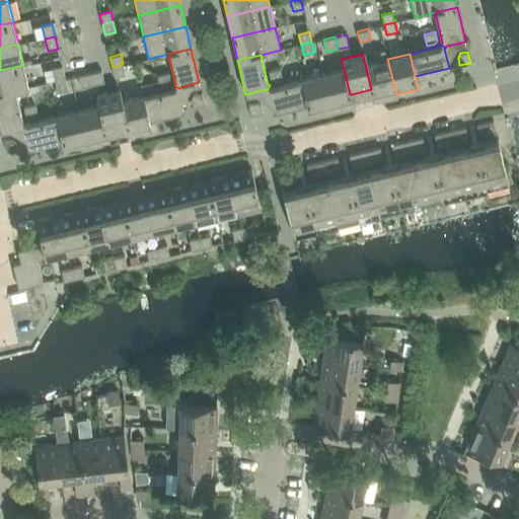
[(365,64),(371,89),(373,99),(396,94),(387,59),(365,64)]
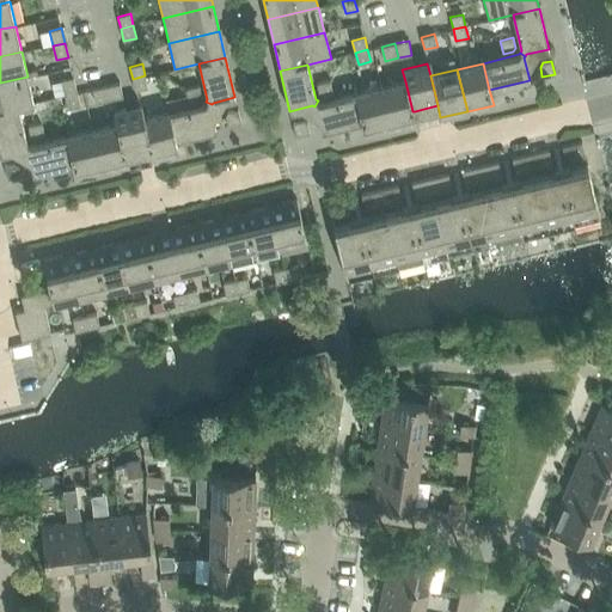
[(145,75),(133,79),(135,91),(148,89),(145,75)]
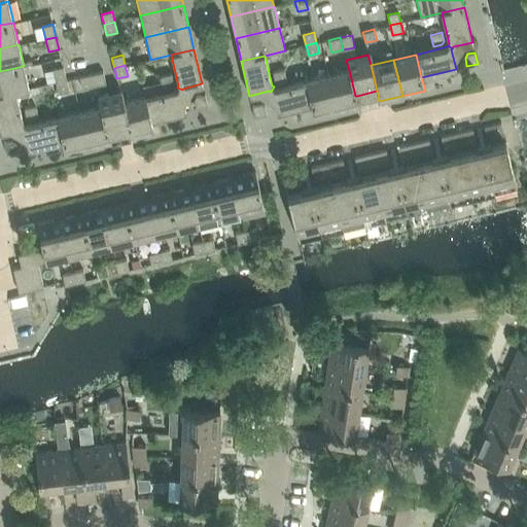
[(0,71),(0,95),(15,92),(29,89),(24,66),(0,71)]
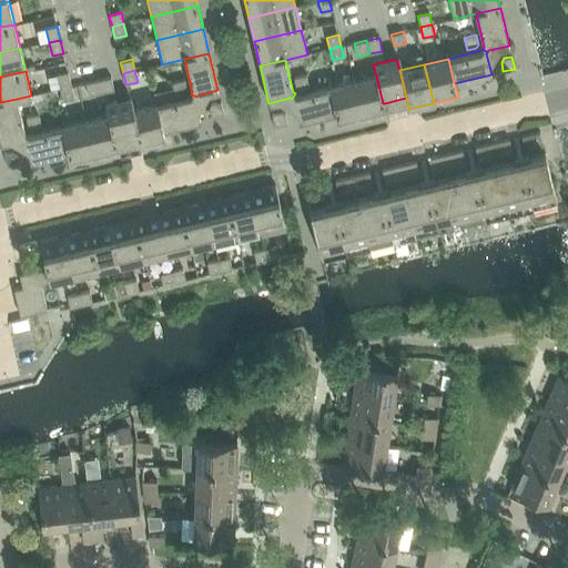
[(57,75),(60,89),(71,85),(68,73),(57,75)]
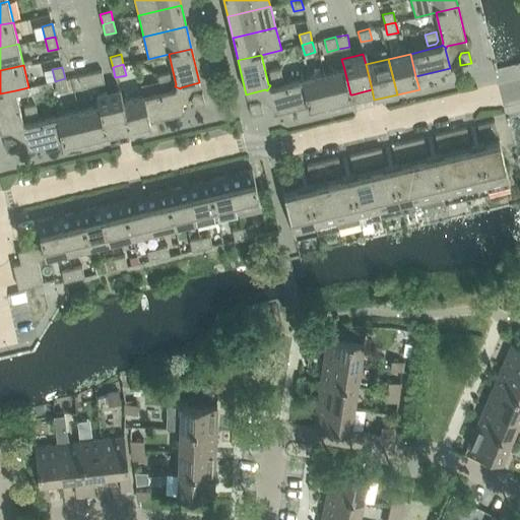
[(272,80),(275,82),(283,80),(281,68),(269,71),(272,80)]
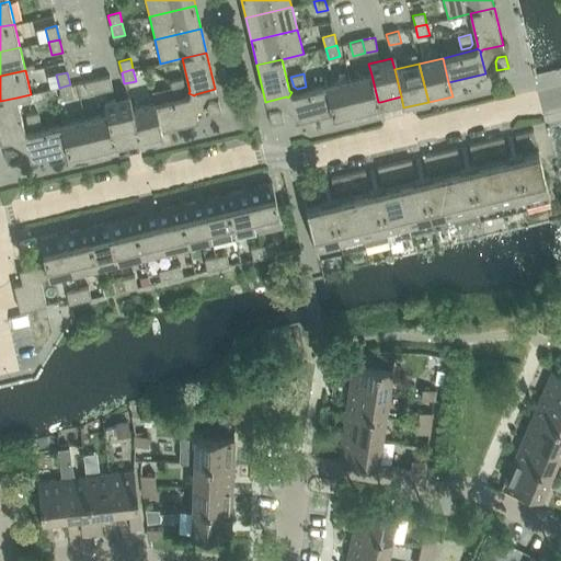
[(350,80),(358,118),(384,113),(380,102),(378,102),(371,75),(350,80)]
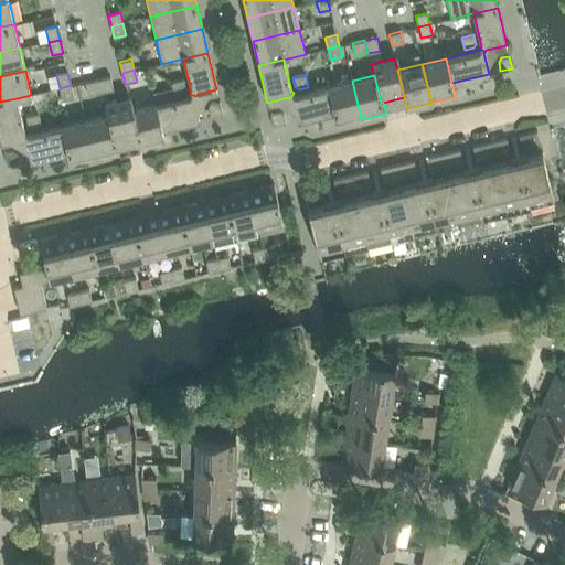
[(97,80),(100,94),(114,91),(110,76),(97,80)]
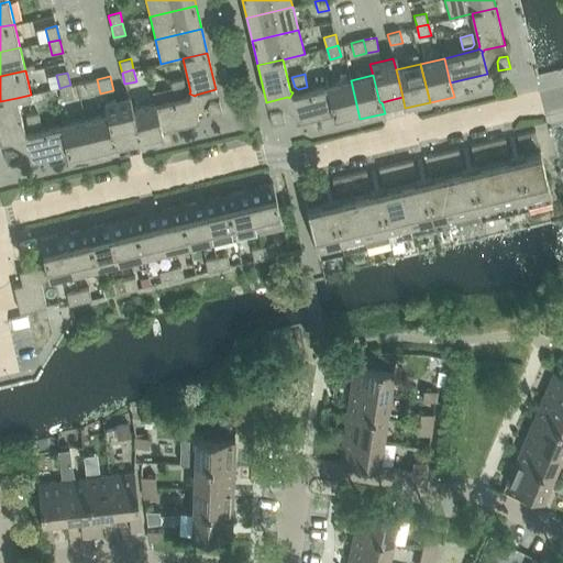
[(97,79),(85,83),(88,97),(100,94),(97,79)]
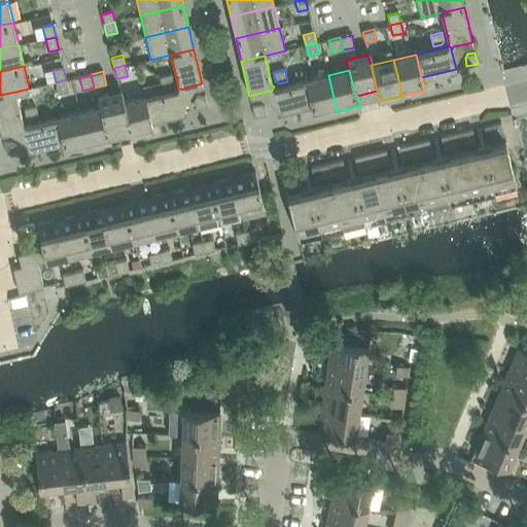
[(171,86),(173,83),(171,74),(161,77),(164,89),(171,86)]
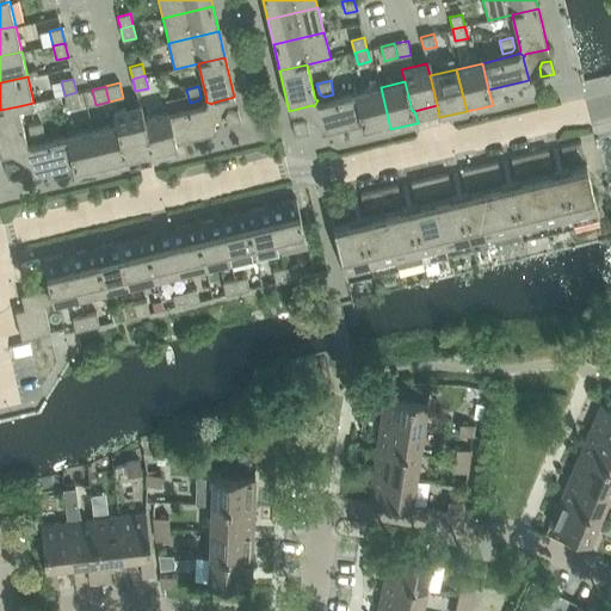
[(355,93),(360,121),(364,136),(390,129),(381,87),(355,93)]
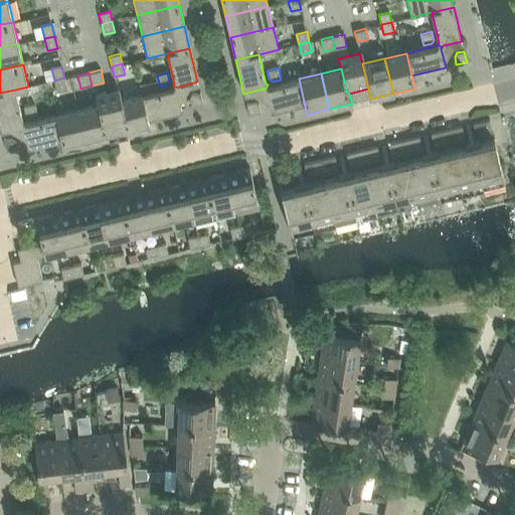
[(64,77),(54,80),(56,92),(67,90),(64,77)]
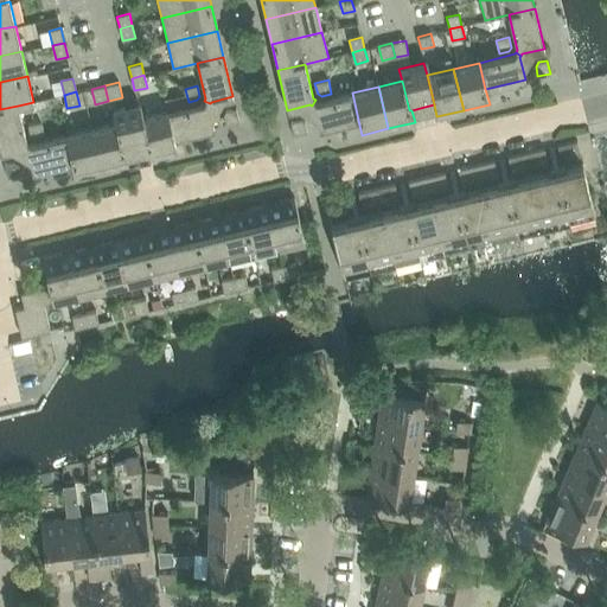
[(317,101),(315,100),(312,106),(313,107),(319,129),(358,120),(352,93),(317,101)]
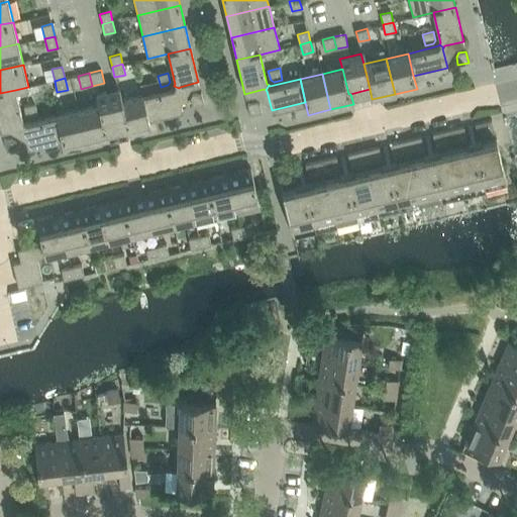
[(173,87),(143,94),(148,117),(182,109),(178,90),(179,88),(174,86),(173,87)]
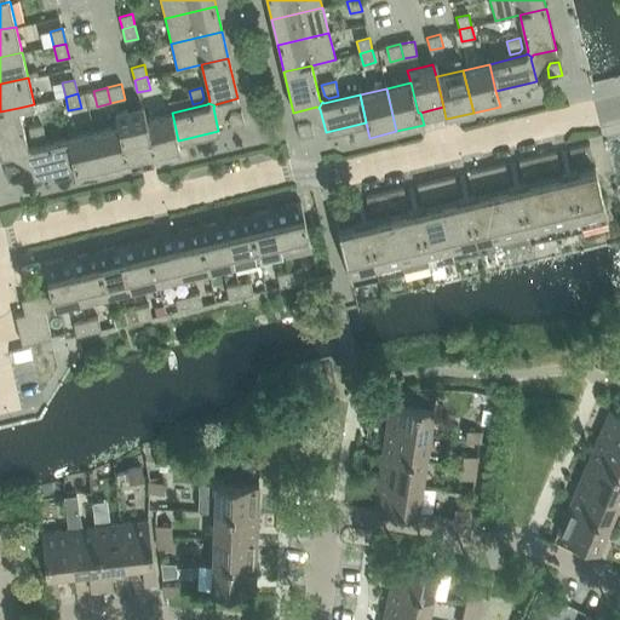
[(128,110),(115,113),(118,126),(125,156),(128,155),(137,154),(150,150),(143,120),(141,107),(128,110)]
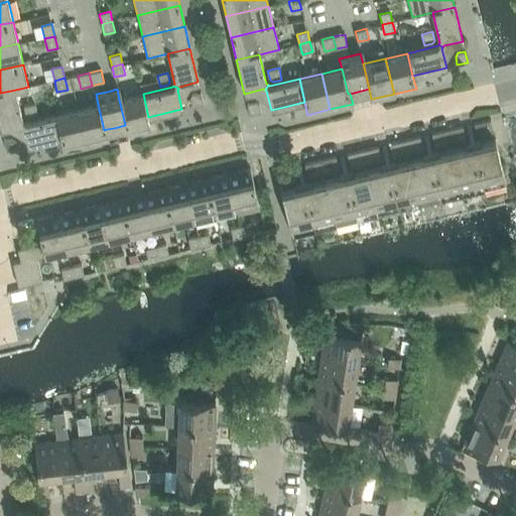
[(0,93),(0,124),(1,129),(20,125),(21,126),(24,121),(22,120),(15,90),(0,93)]
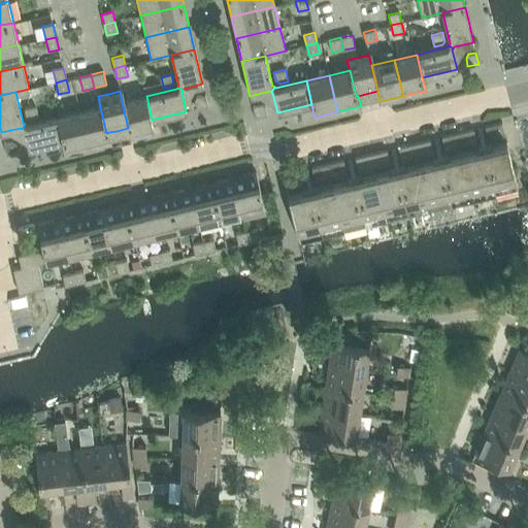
[(194,100),(196,108),(208,106),(205,95),(196,97),(194,100)]
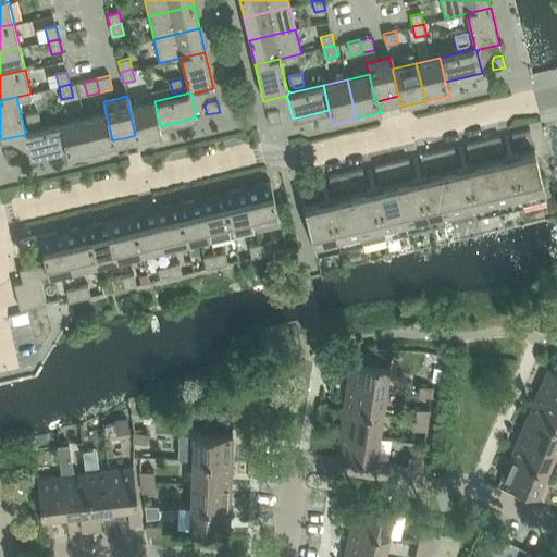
[(155,101),(128,108),(135,135),(138,146),(163,139),(160,126),(155,101)]
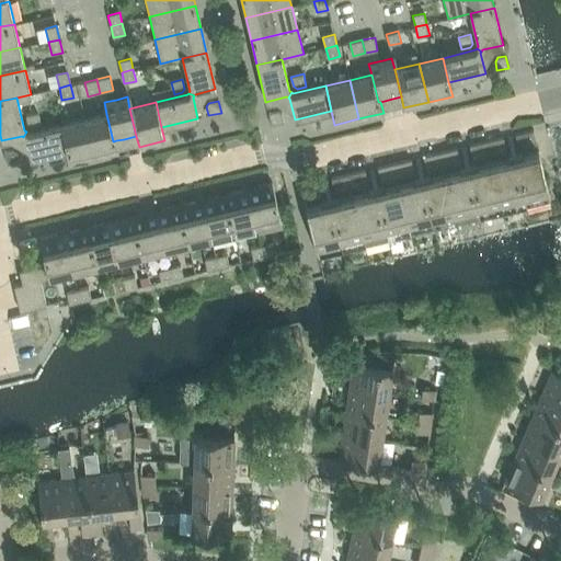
[(277,111),(268,113),(271,125),(284,122),(282,114),(277,111)]
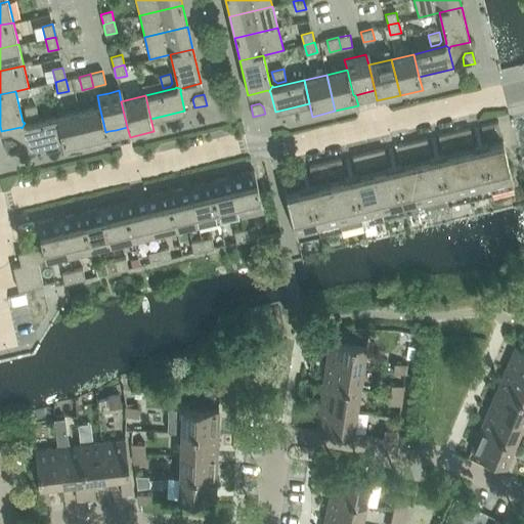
[(26,117),(30,120),(38,118),(36,105),(24,108),(26,117)]
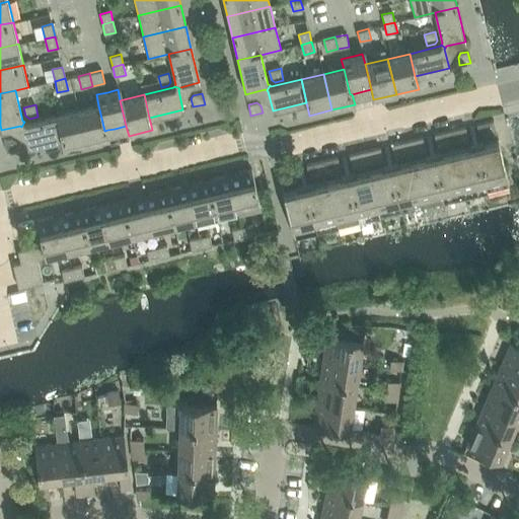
[(98,105),(79,110),(87,146),(109,141),(107,130),(104,131),(98,105)]
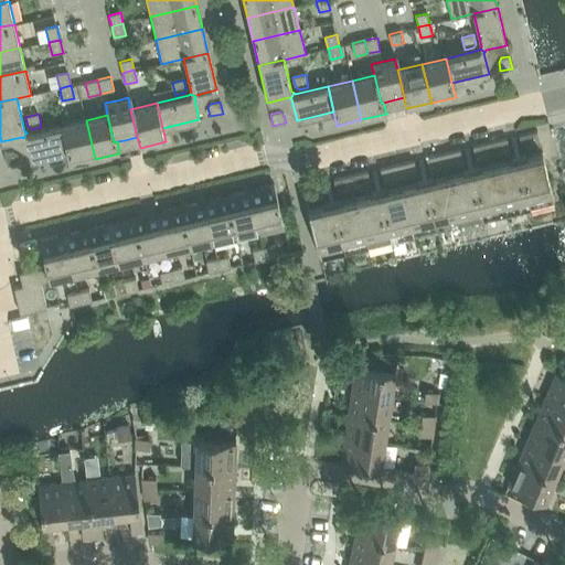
[(61,126),(67,150),(71,164),(95,159),(86,120),(61,126)]
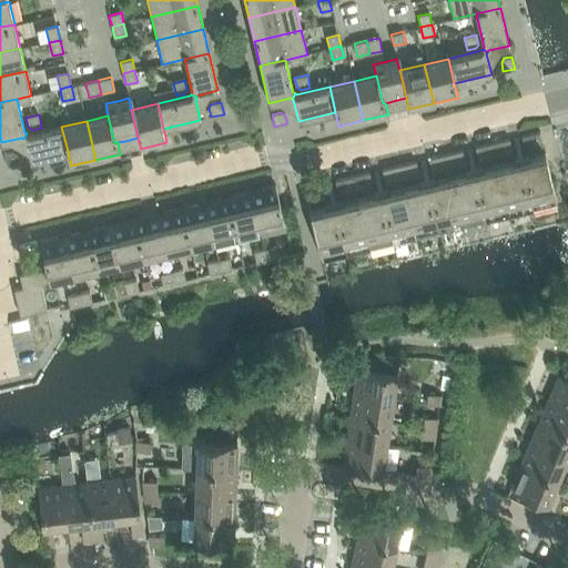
[(27,133),(23,139),(26,140),(30,160),(68,151),(61,127),(29,134),(27,133)]
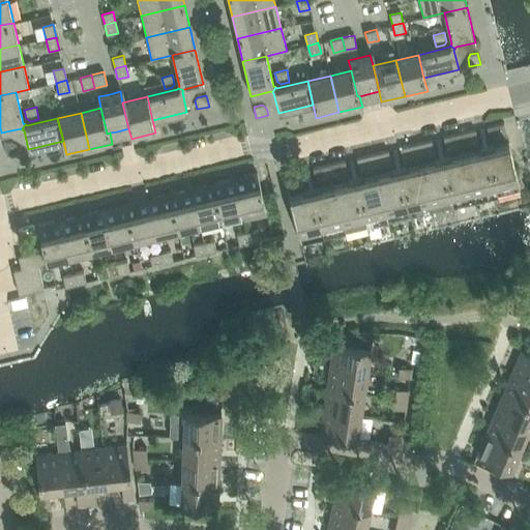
[(504,123),(487,127),(491,140),(507,136),(504,123)]
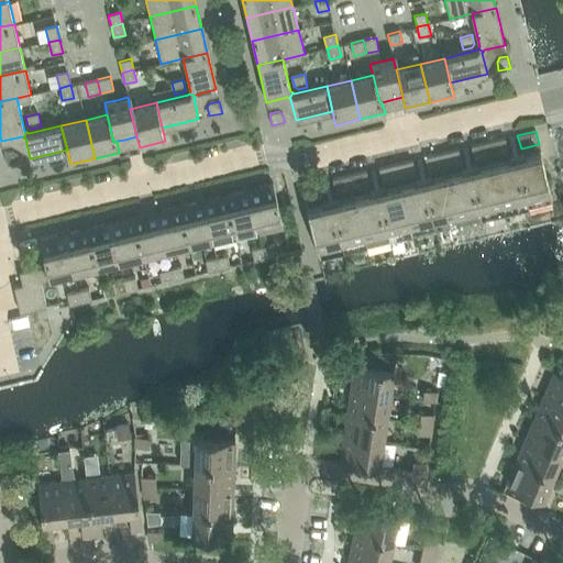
[(488,142),(492,156),(508,152),(505,138),(488,142)]
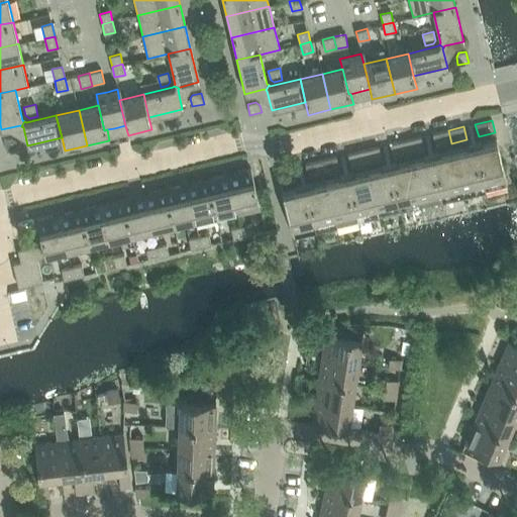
[(451,143),(448,130),(433,134),(436,146),(451,143)]
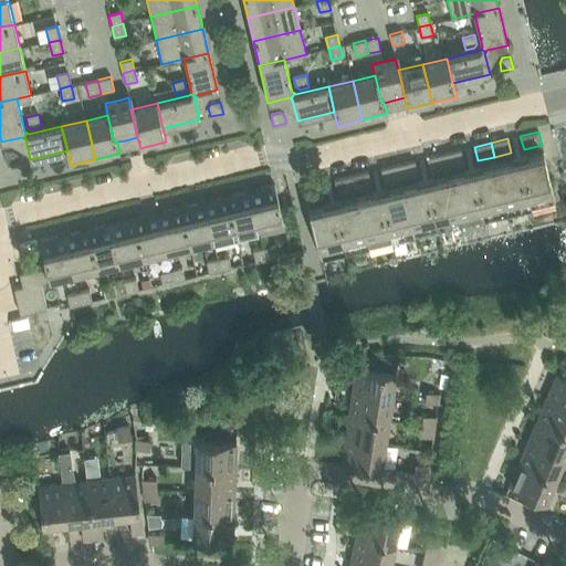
[(461,149),(444,154),(448,168),(464,164),(461,149)]
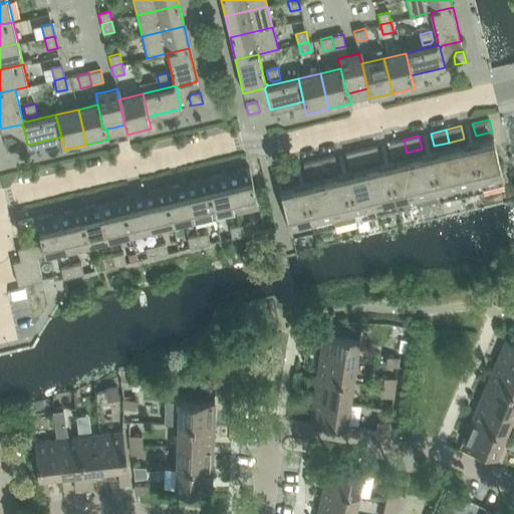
[(12,137),(3,139),(6,150),(17,148),(15,140),(12,137)]
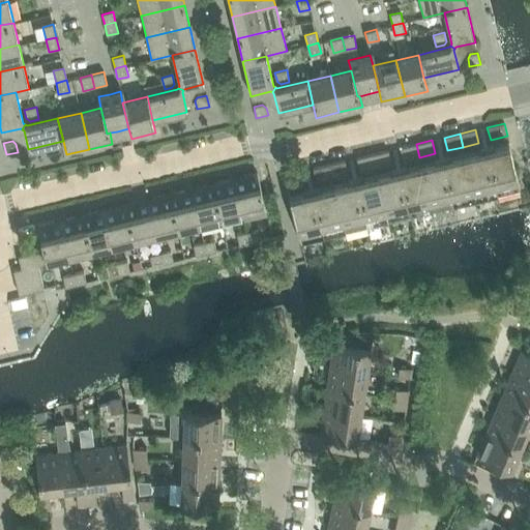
[(520,189),(508,143),(464,153),(475,201),(520,189)]
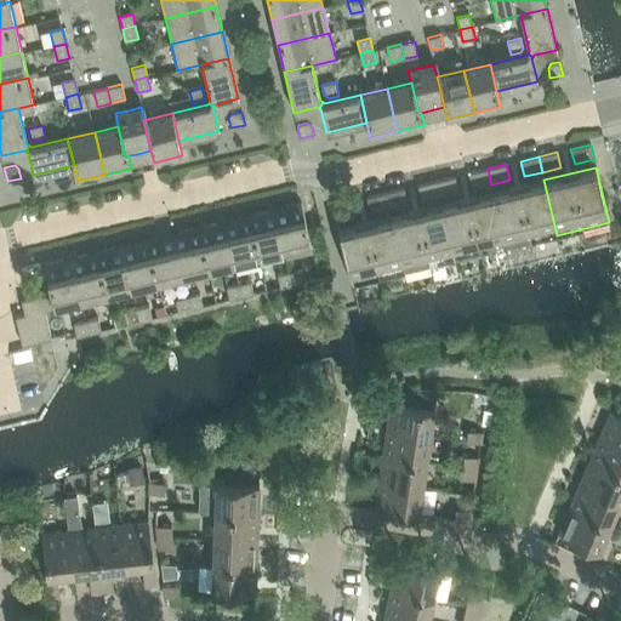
[(468,174),(472,188),(491,184),(488,169),(468,174)]
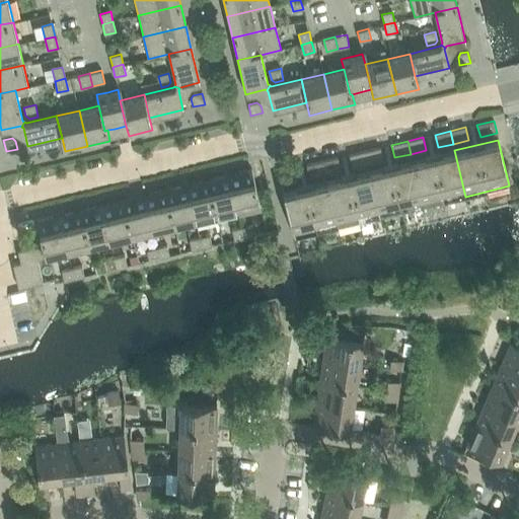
[(365,151),(368,164),(383,160),(380,147),(365,151)]
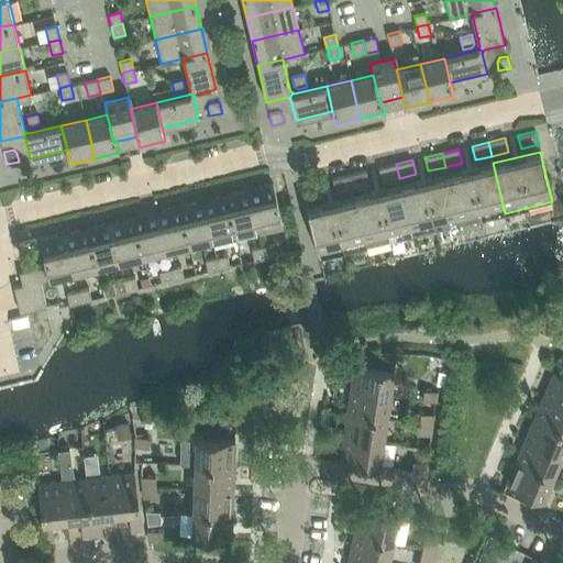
[(505,213),(493,163),(446,175),(459,224),(505,213)]
